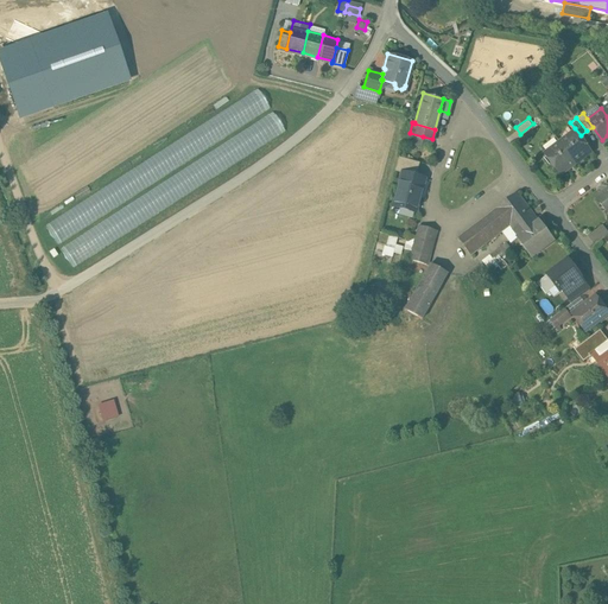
[(581,135),(575,128),(561,139),(576,160),(591,148),(581,135)]
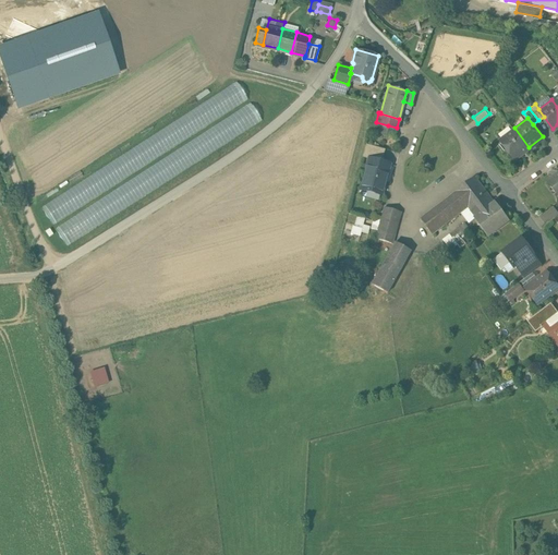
[(388,125),(376,122),(374,130),(386,133),(388,125)]
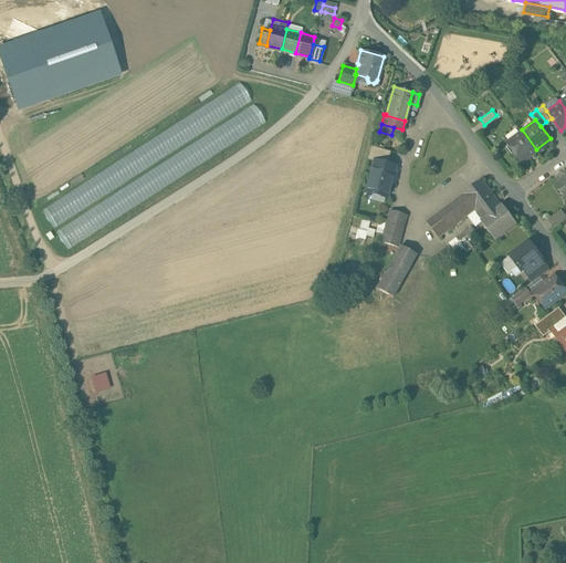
[(536,149),(522,129),(507,141),(522,160),(536,149)]
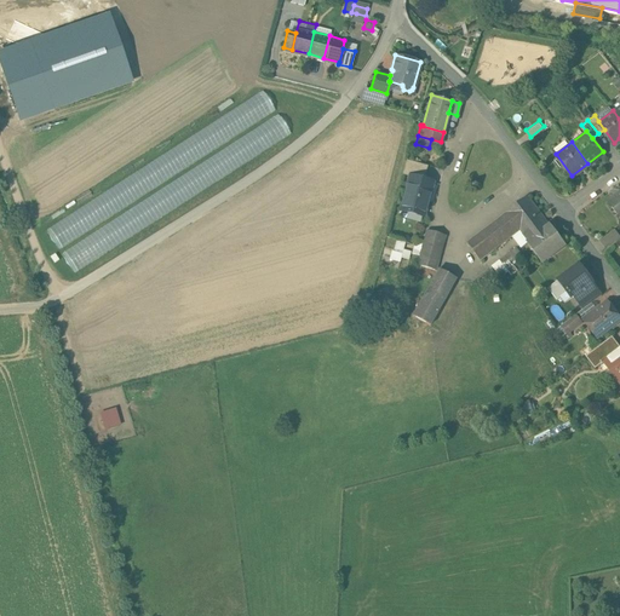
[(428,163),(406,157),(402,172),(409,173),(424,177),(428,163)]
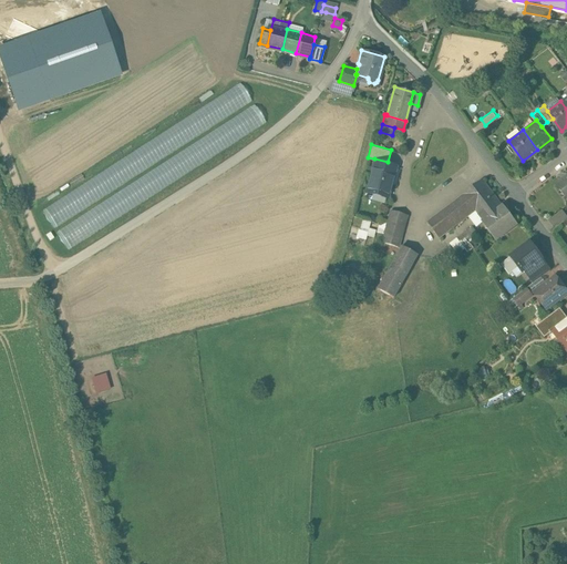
[(388,162),(374,159),(366,191),(387,196),(395,164),(388,162)]
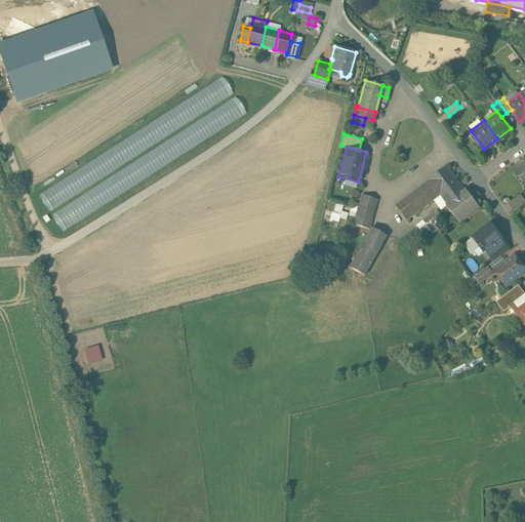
[(524,162),(516,170),(524,182),(524,162)]
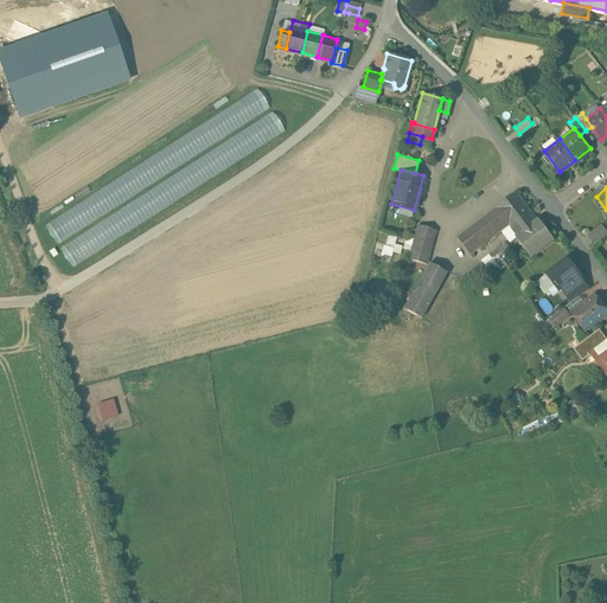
[(517,190),(496,206),(496,205),(458,235),(471,252),(509,223),(517,233),(538,218),(517,190)]
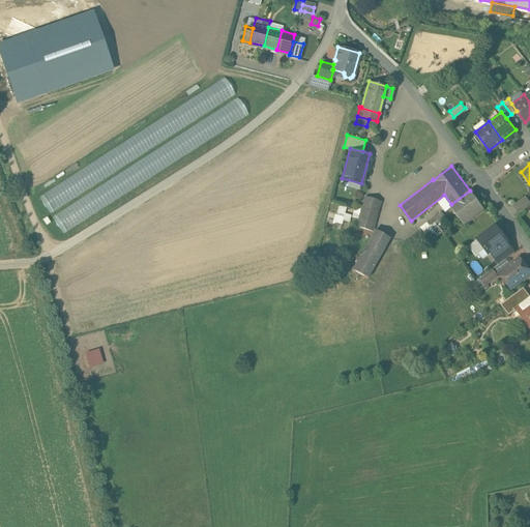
[(451,204),(451,205),(462,218),(480,204),(470,191),(451,204)]
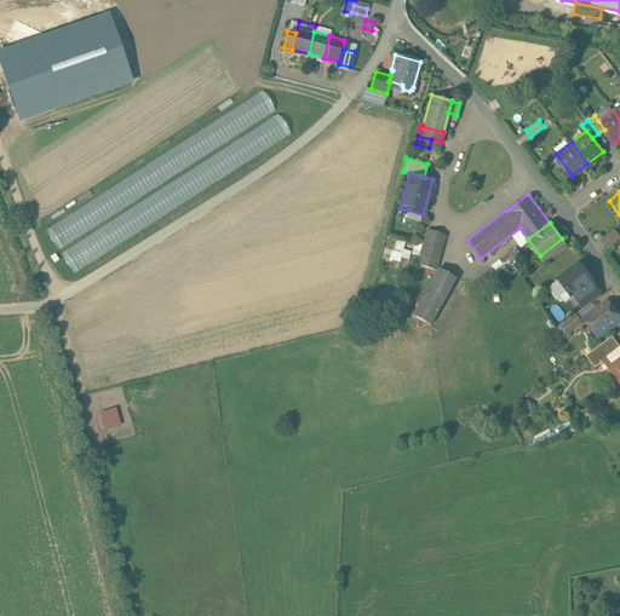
[(606,245),(619,237),(619,229),(619,226),(601,235),(606,245)]
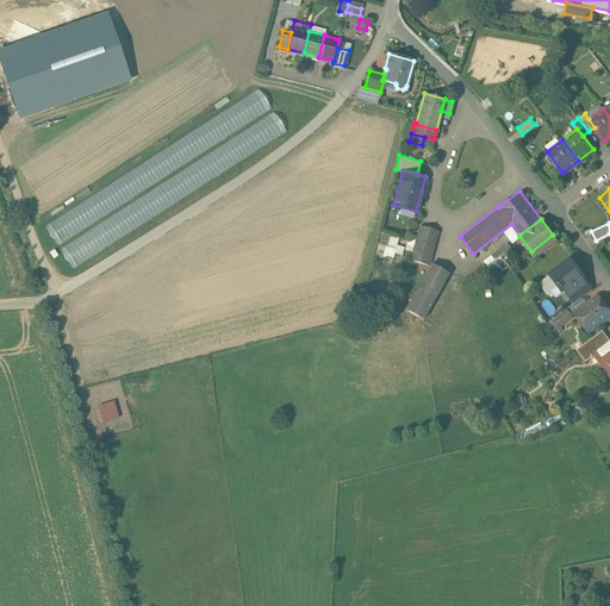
[(437,229),(421,224),(411,257),(428,263),(437,229)]
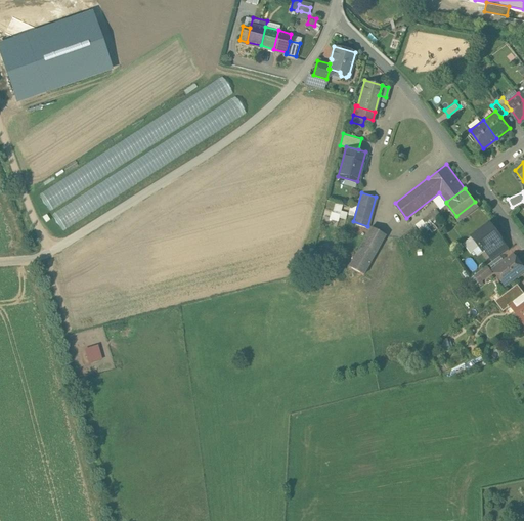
[(436,208),(417,223),(424,232),(431,228),(433,230),(438,227),(439,226),(435,222),(442,215),(436,208)]
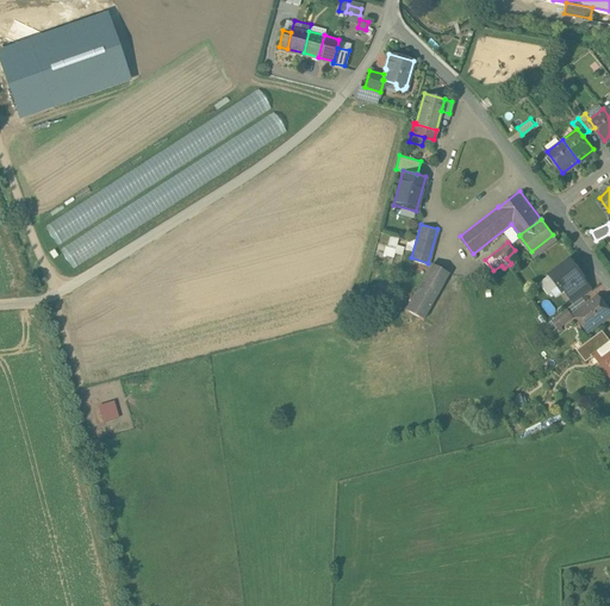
[(570,257),(549,273),(562,291),(565,288),(568,293),(585,280),(582,275),(583,275),(570,257)]
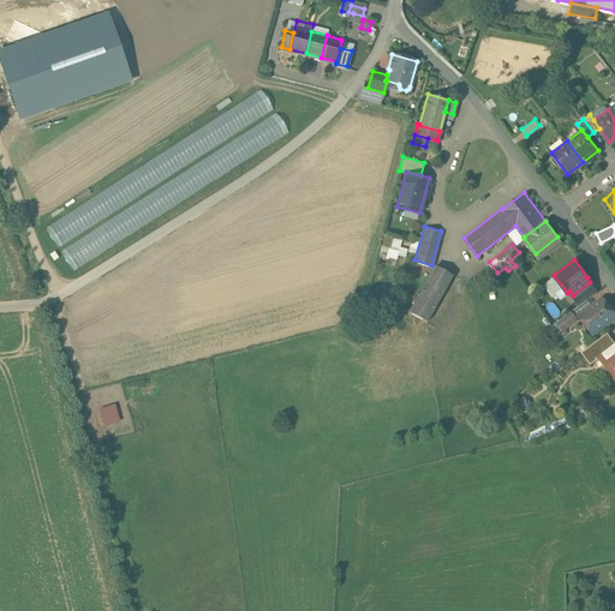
[(435,264),(408,311),(427,319),(452,274),(435,264)]
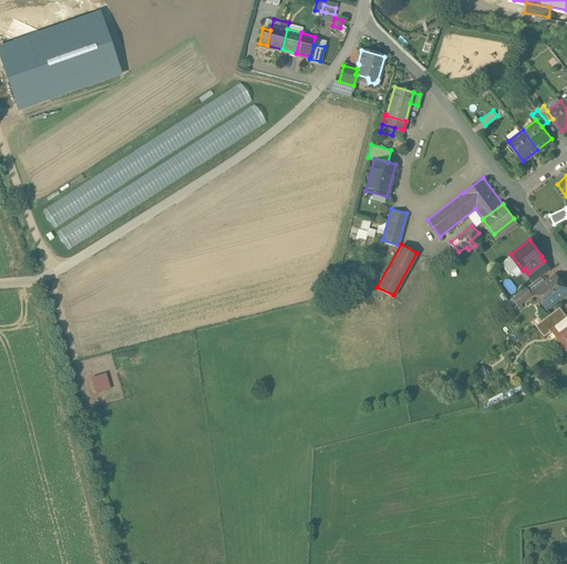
[(544,260),(528,273),(534,280),(550,268),(544,260)]
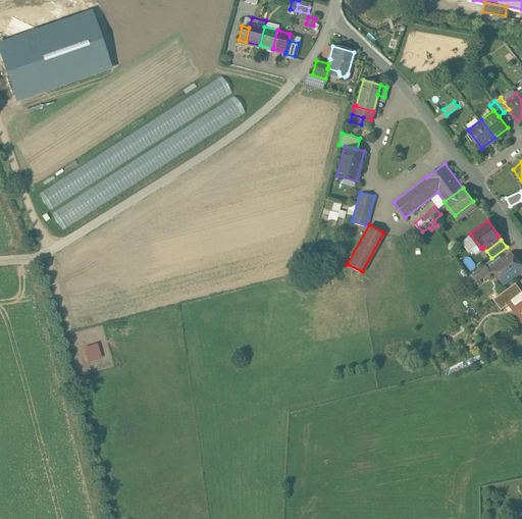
[(521,265),(512,252),(491,267),(497,274),(499,272),(506,280),(521,267),(521,265)]
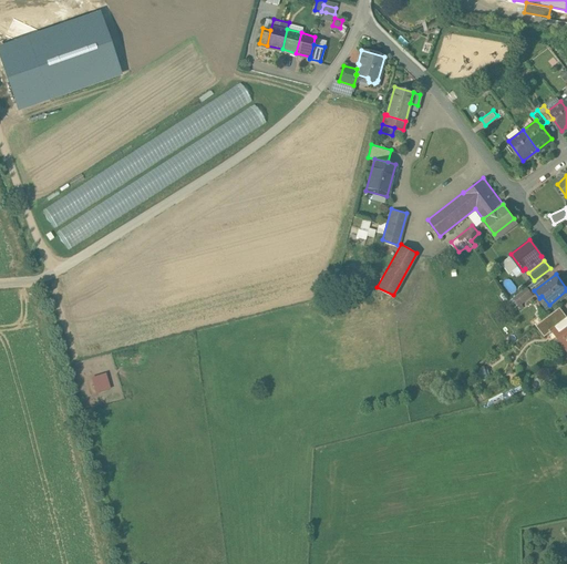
[(526,286),(514,296),(518,303),(532,293),(526,286)]
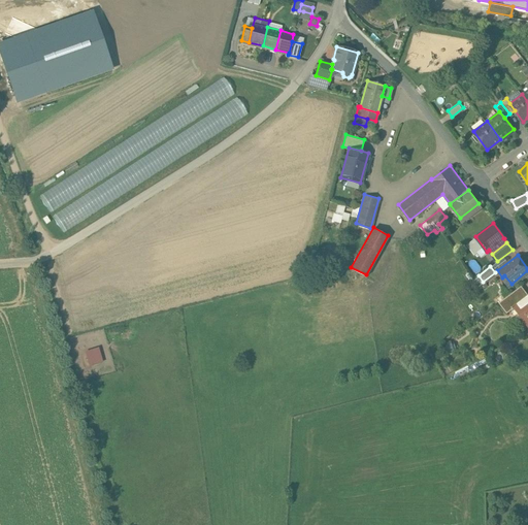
[(527,293),(521,284),(499,301),(499,302),(504,298),(513,308),(515,306),(527,295),(527,293)]
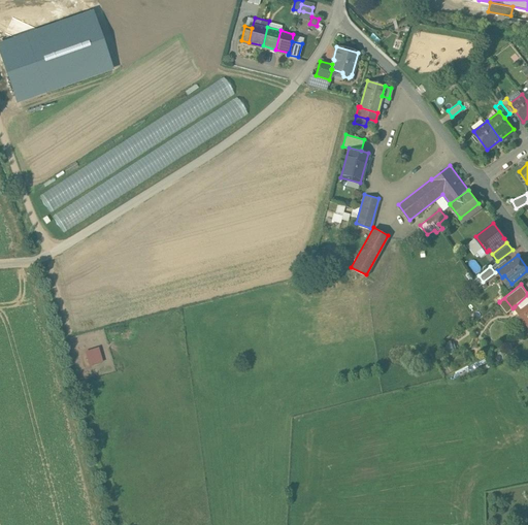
[(527,295),(515,306),(527,324),(527,295)]
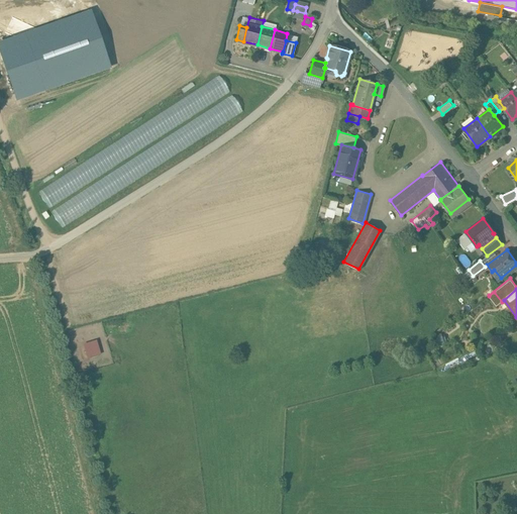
[(94,336),(81,340),(85,355),(99,352),(94,336)]
